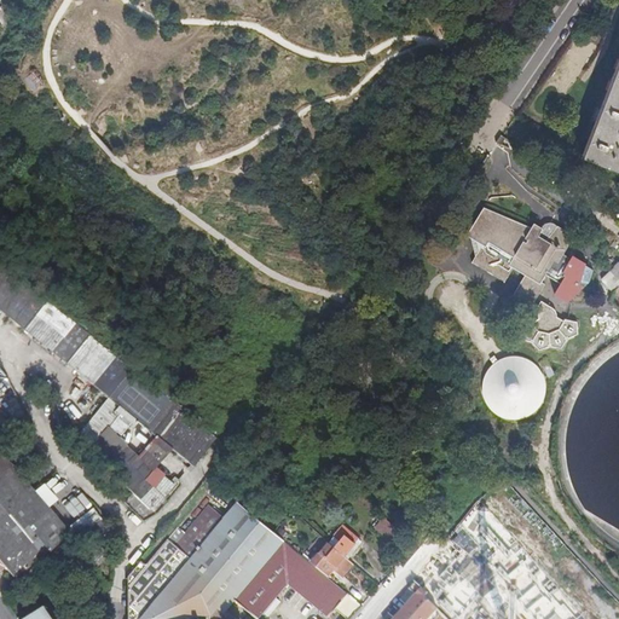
[(618,75),(618,79),(612,93),(599,128),(593,145),(586,160),(618,172),(618,75)]
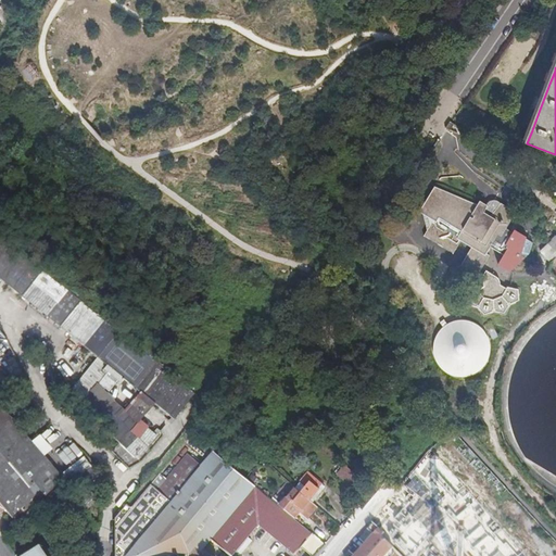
[(479,205),(437,188),(424,209),(421,212),(438,222),(437,224),(424,216),(427,232),(425,237),(454,254),(463,241),(474,247),(463,265),(479,275),(490,255),(488,253),(491,247),(505,255),(500,265),(512,272),(529,255),(535,254),(535,242),(529,239),(529,237),(517,230),(515,232),(508,228),(518,212),(503,203),(492,216),(487,213),(489,205),(482,201),(480,203),(479,205)]
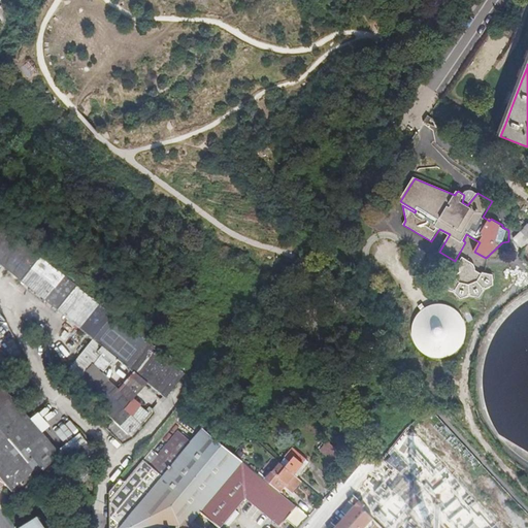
[(527,226),(513,241),(522,252),(527,245),(527,226)]
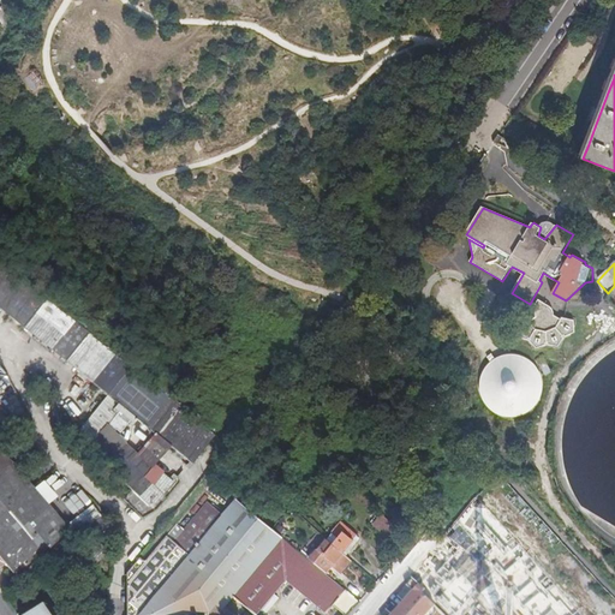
[(215,434),(6,264),(0,270),(0,305),(108,394),(77,434),(154,508),(175,481),(155,464),(153,466),(139,455),(143,452),(121,431),(131,419),(135,422),(138,418),(193,463),(215,434)]
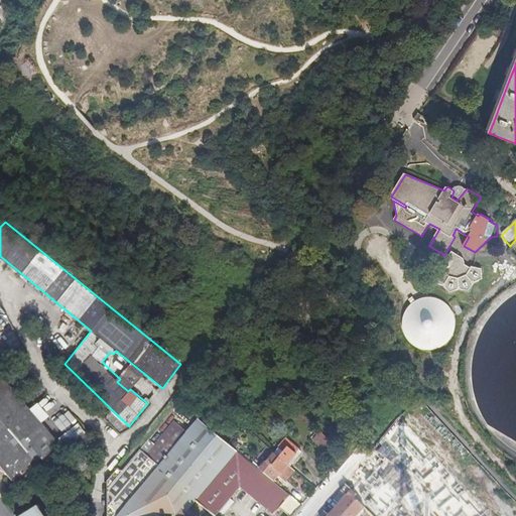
[(442,271),(432,274),(433,285),(442,287),(443,286),(444,287),(443,288),(449,294),(458,291),(458,289),(459,289),(460,291),(468,293),(473,285),(472,284),(473,283),(474,284),(482,281),(481,270),(474,269),(471,268),(470,270),(464,266),(464,264),(464,262),(463,261),(461,259),(450,254),(446,260),(449,262),(448,264),(448,268),(443,272),(442,271)]
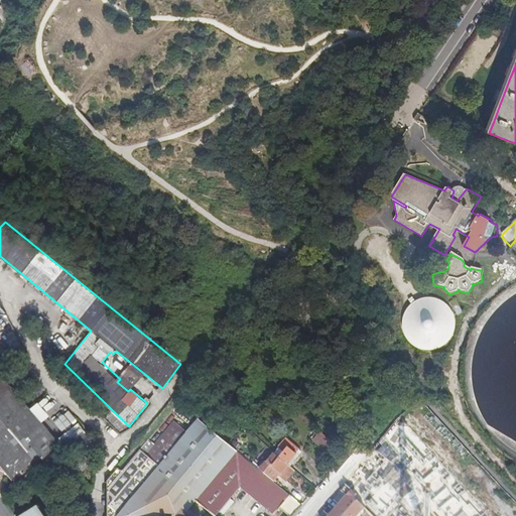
[(404,317),(405,324),(409,334),(412,338),(417,342),(422,345),(427,346),(433,346),(438,344),(442,341),(446,337),(448,332),(449,326),(448,320),(447,314),(444,309),(440,305),(436,301),(431,299),(426,298),(420,298),(415,299),(411,303),(407,307),(405,312),(404,317)]
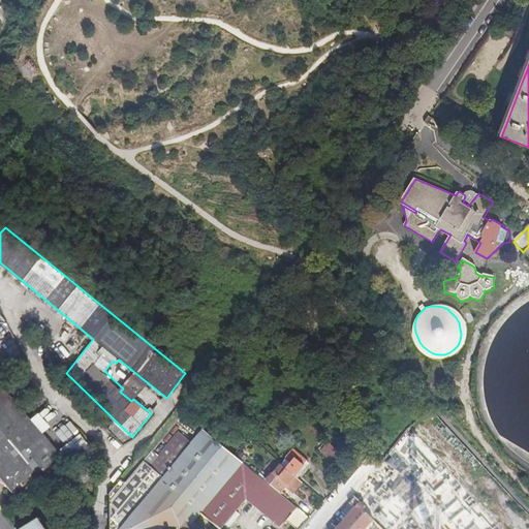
[(30,458),(39,469),(40,470),(59,456),(0,385),(0,477),(2,480),(30,458)]
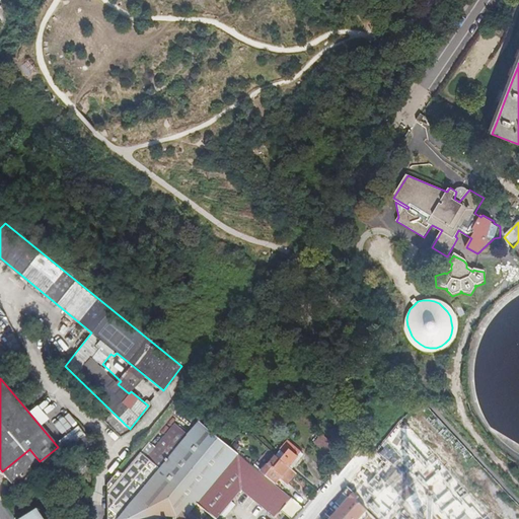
[(51,399),(42,402),(47,418),(57,414),(51,399)]
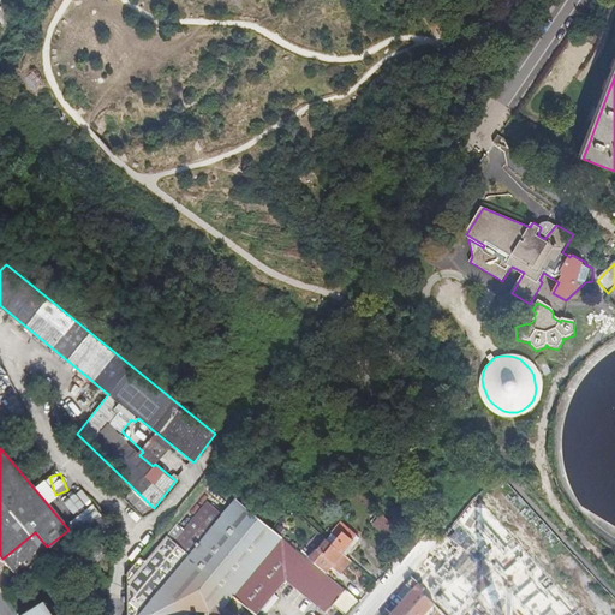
[(65,499),(70,513),(83,508),(82,506),(90,503),(85,491),(65,499)]
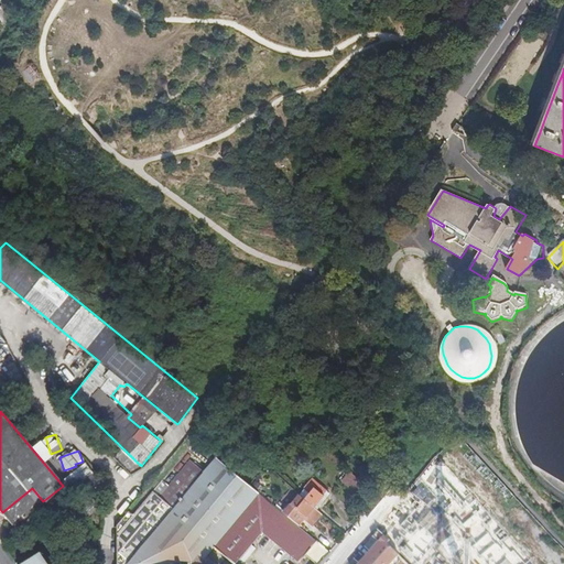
[(284,512),(216,455),(204,469),(190,457),(169,484),(163,479),(154,489),(153,489),(131,516),(127,512),(114,529),(116,563),(192,563),(192,561),(194,561),(199,555),(204,560),(215,546),(236,563),(262,531),(300,562),(306,553),(317,540),(299,524),(284,512)]
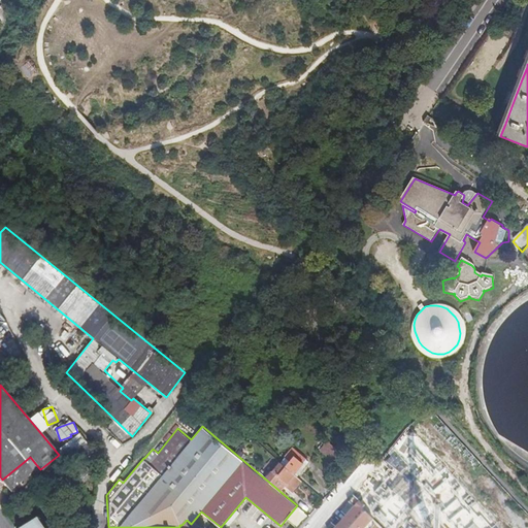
[(325,438),(319,447),(326,453),(326,454),(336,463),(343,454),(325,438)]
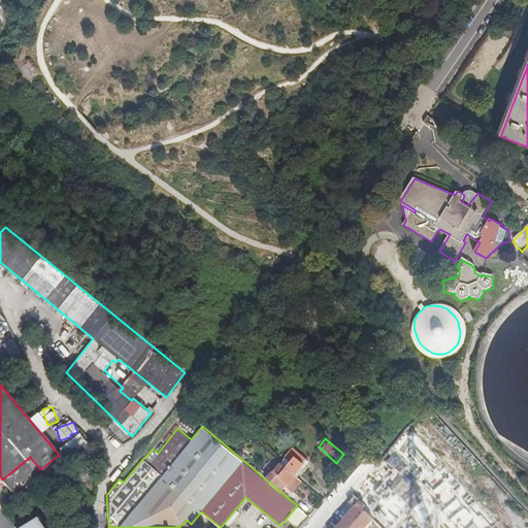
[(79,462),(93,452),(87,441),(72,452),(77,459),(79,462)]
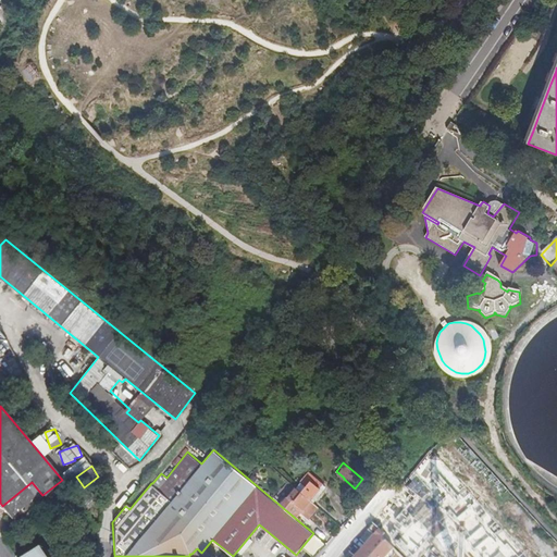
[(308,473),(296,487),(313,502),(320,494),(325,487),(308,473)]
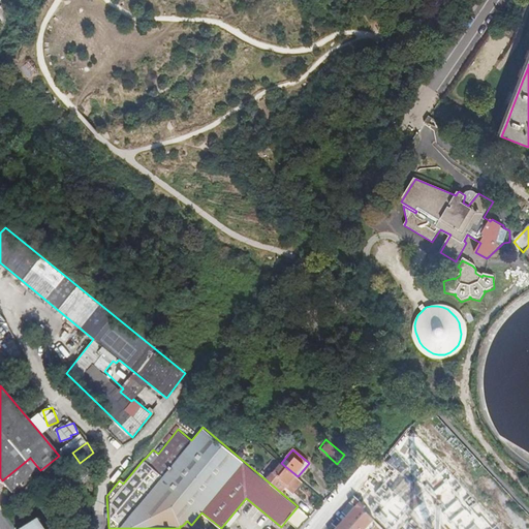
[(69,465),(78,460),(72,453),(71,452),(63,457),(69,465)]
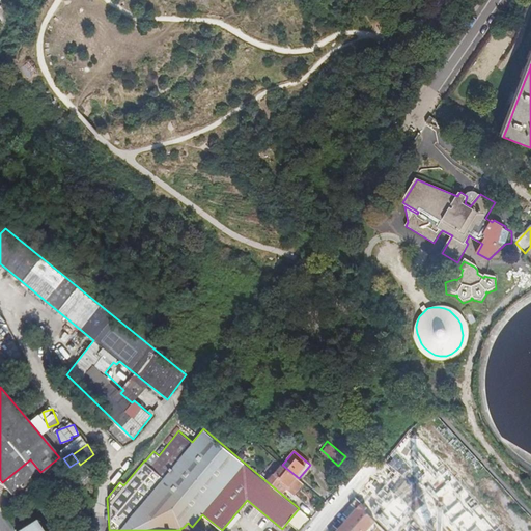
[(12,495),(39,471),(30,459),(2,482),(4,484),(12,495)]
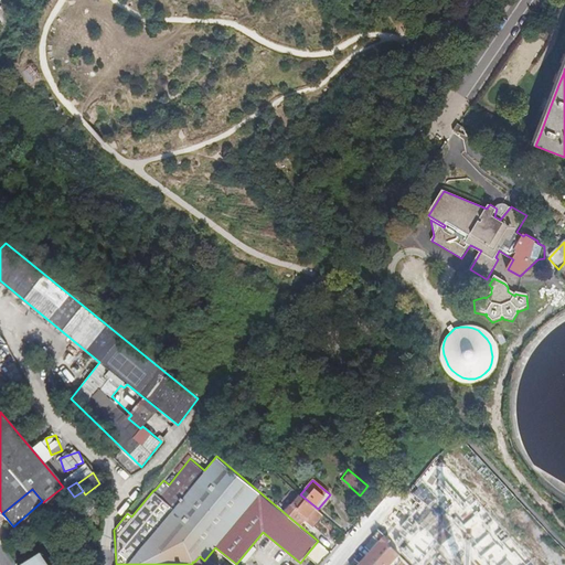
[(300,494),(285,513),(299,525),(307,516),(315,523),(319,519),(323,513),(318,509),(300,494)]
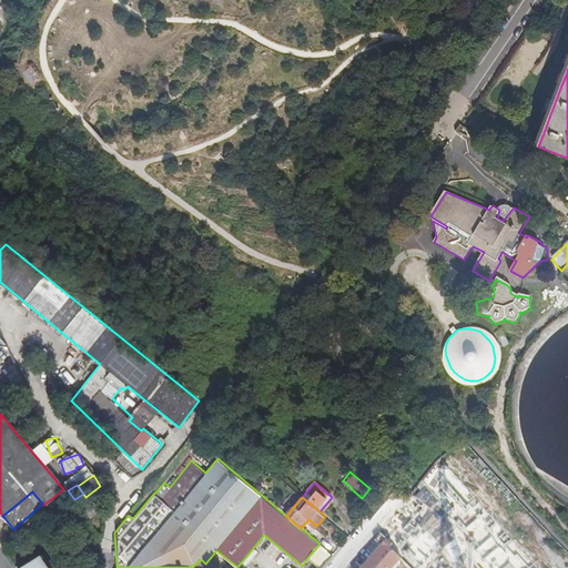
[(88,518),(99,509),(90,498),(79,507),(88,518)]
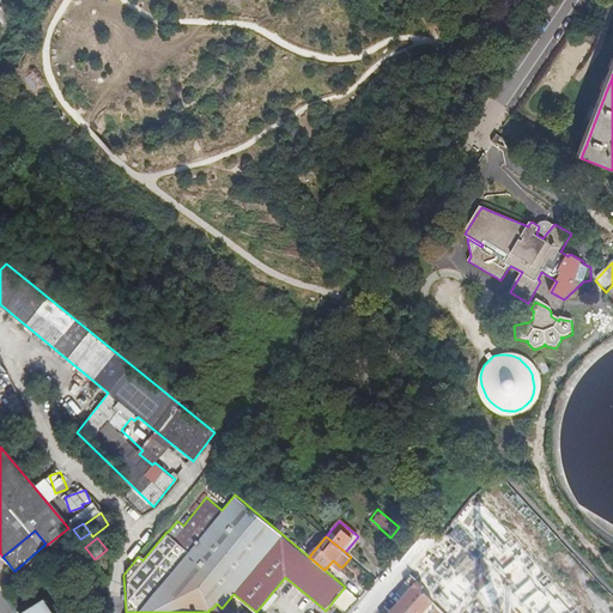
[(417,568),(442,586),(455,566),(430,550),(417,568)]
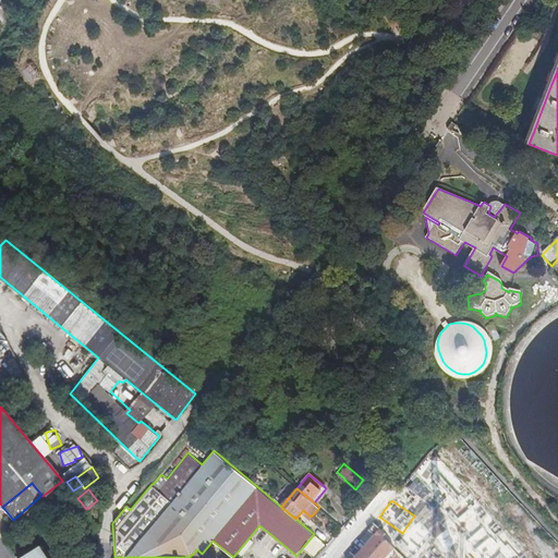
[(372,540),(367,545),(383,557),(389,557),(397,550),(384,540),(388,535),(374,524),(368,530),(375,535),(372,540)]
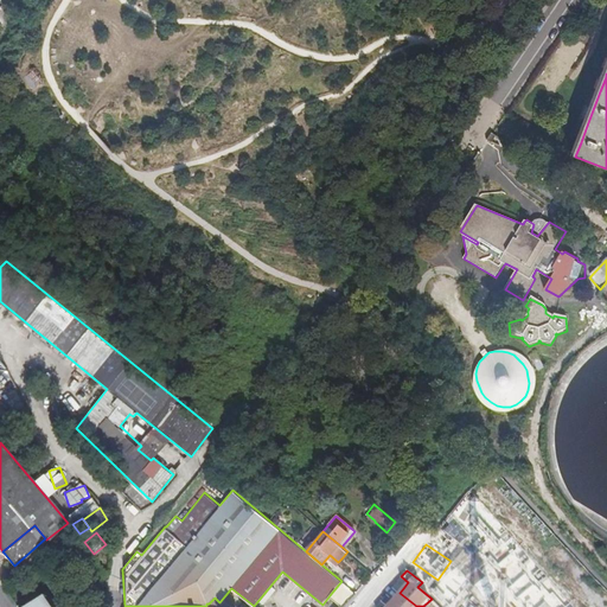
[(342,581),(330,595),(343,606),(355,592),(342,581)]
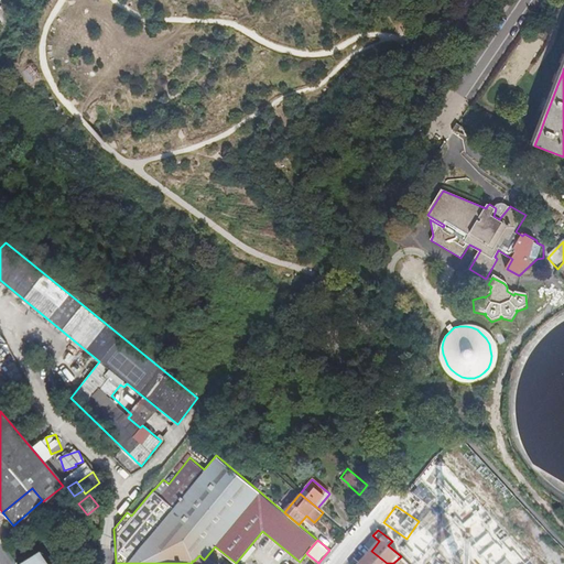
[(366,557),(360,563),(387,563),(371,551),(366,557)]
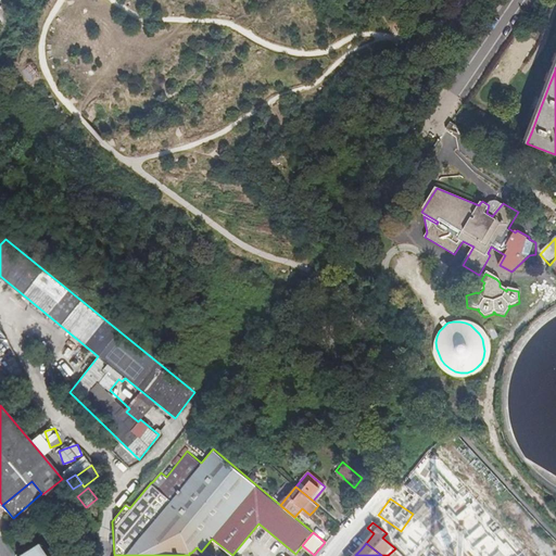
[(45,555),(37,544),(19,555),(45,555)]
